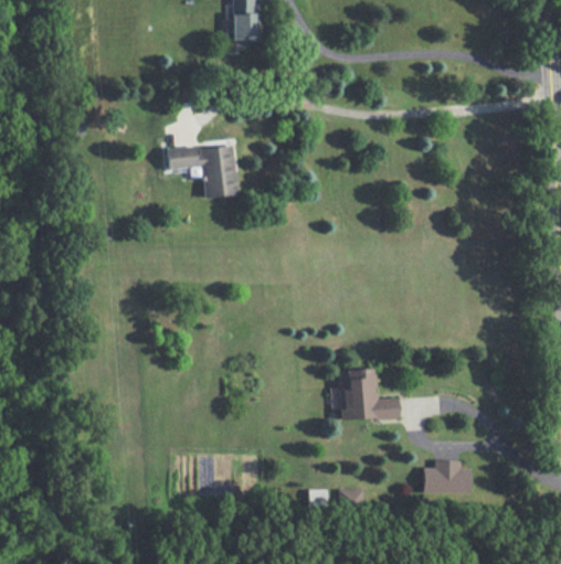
[(232,0),(233,41),(260,41),(260,13),(255,13),(254,0),(232,0)]
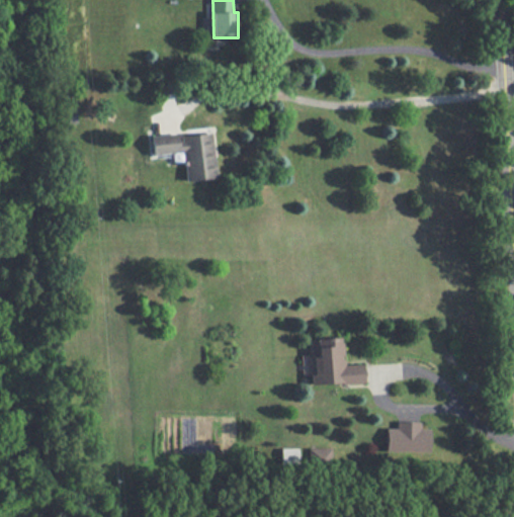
[(154,155),(185,153),(187,180),(217,178),(213,133),(153,136),(154,155)]
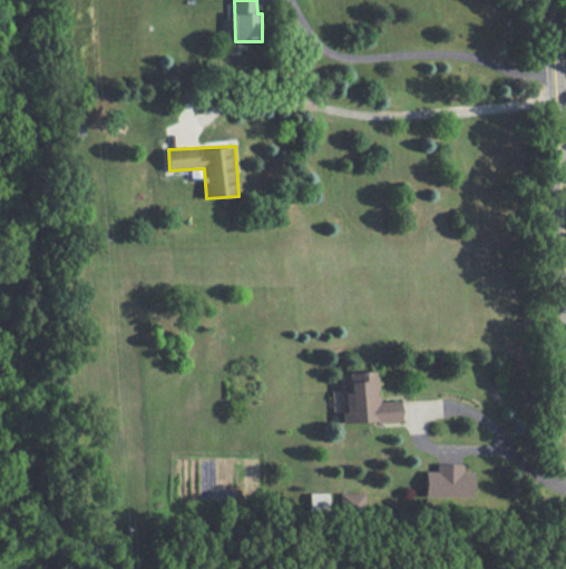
[(403,421),(402,401),(381,401),(380,371),(351,372),(352,392),(344,392),(345,423),(403,421)]
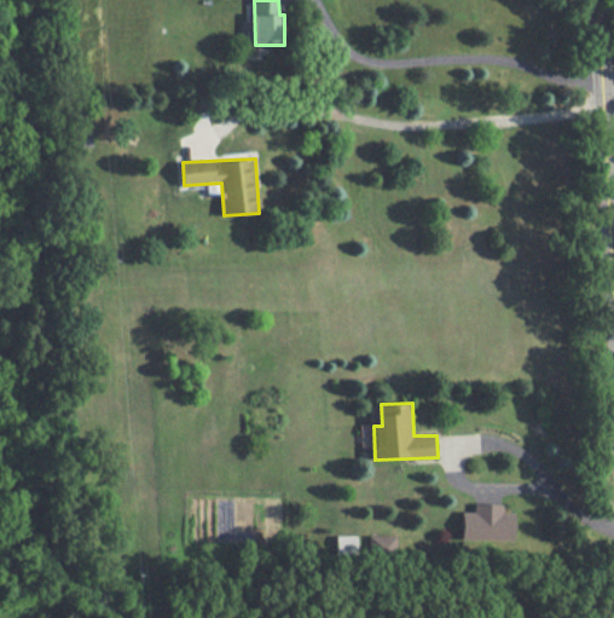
[(516,513),(503,513),(504,504),(475,503),(475,512),(463,512),(463,539),(515,541),(516,513)]
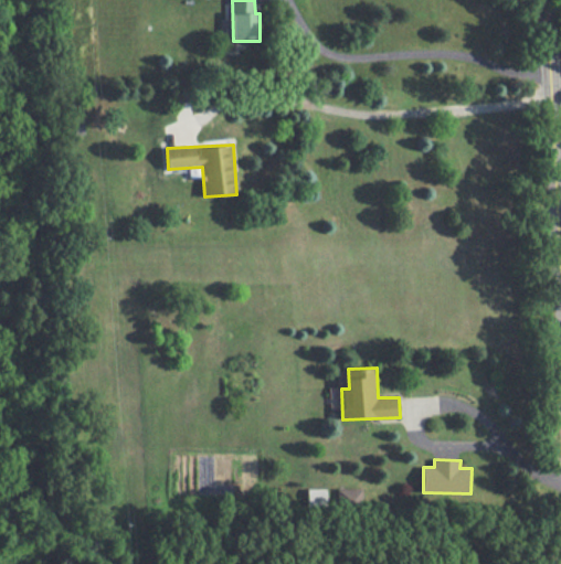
[(364,488),(339,488),(339,509),(364,509),(364,488)]
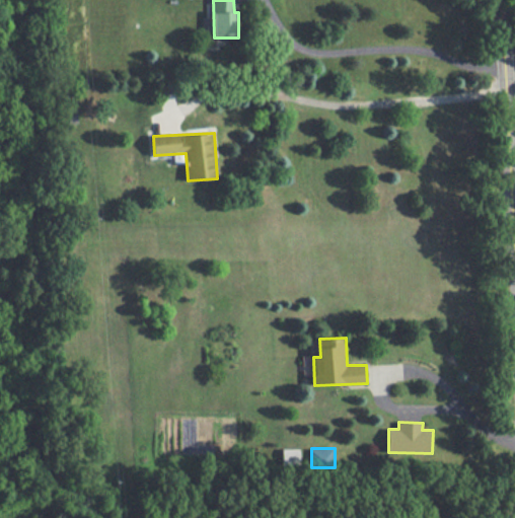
[(301,449),(284,449),(284,463),(301,464),(301,449)]
